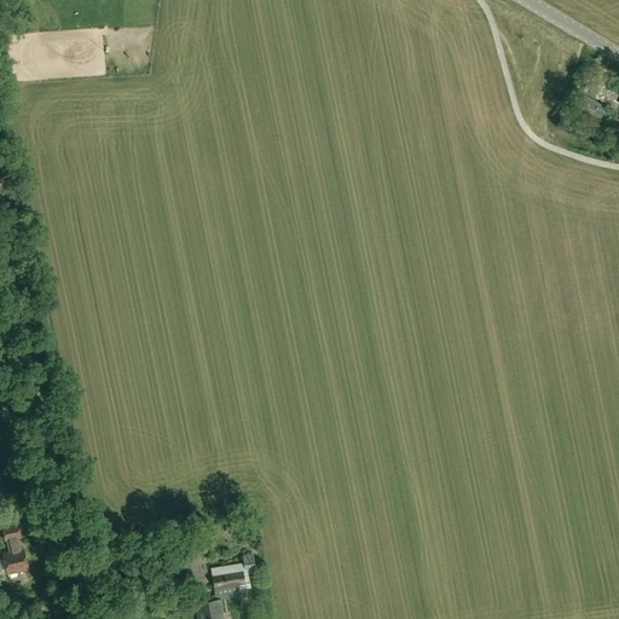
[(606,113),(608,109),(582,93),(574,104),(572,108),(584,115),(586,111),(600,121),(609,127),(615,117),(606,113)]
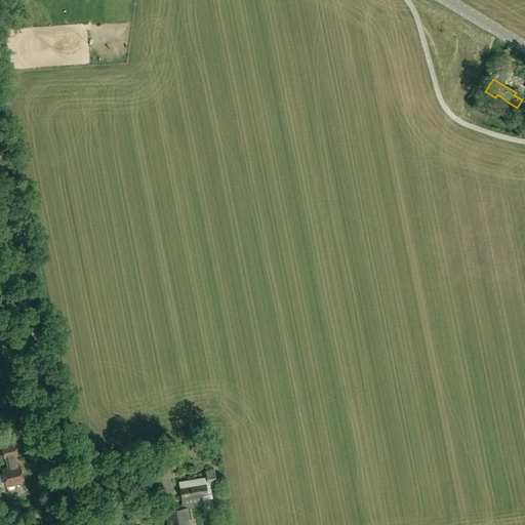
[(8,469),(3,470),(6,487),(24,483),(21,467),(18,467),(15,456),(17,456),(15,445),(2,447),(4,459),(6,458),(8,469)]
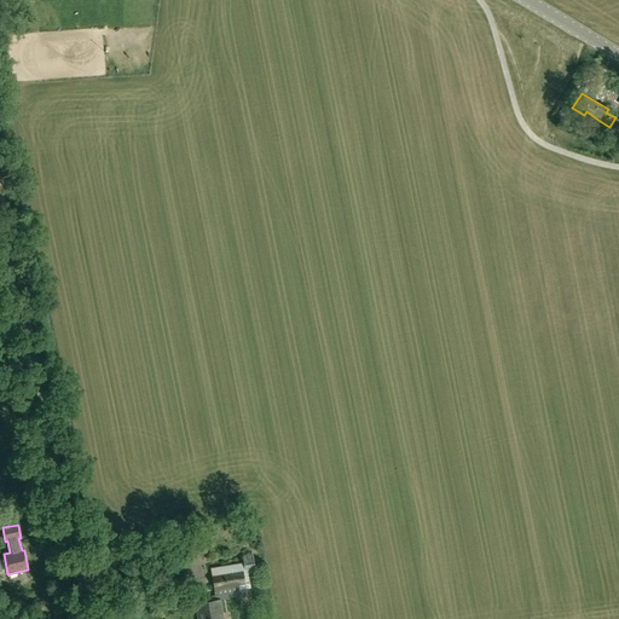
[(210,548),(195,553),(198,562),(214,557),(210,548)]
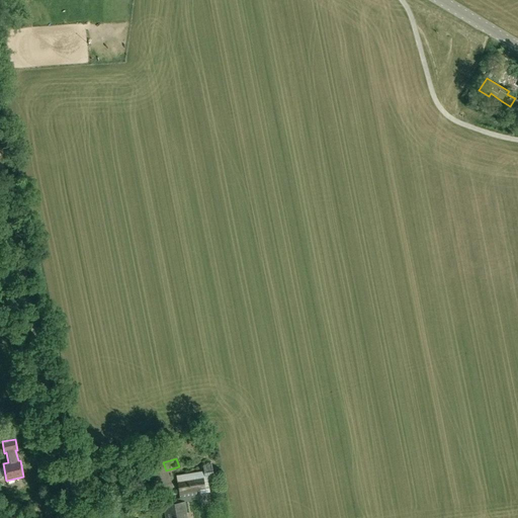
[(164,505),(166,505),(184,502),(184,503),(191,502),(191,499),(196,498),(196,495),(209,493),(207,479),(216,477),(213,464),(202,465),(203,471),(177,476),(180,497),(164,503),(164,505)]
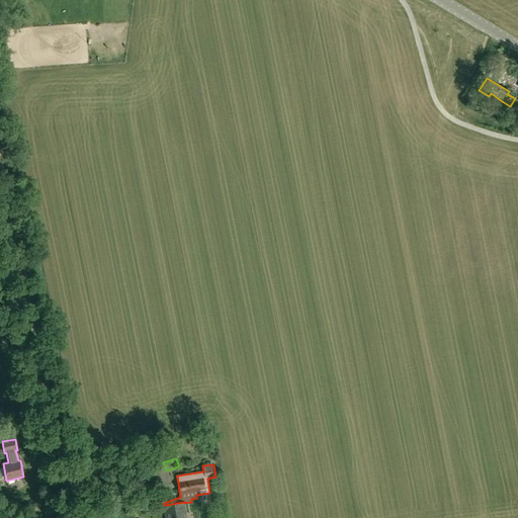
[(44,497),(46,512),(54,512),(53,496),(44,497)]
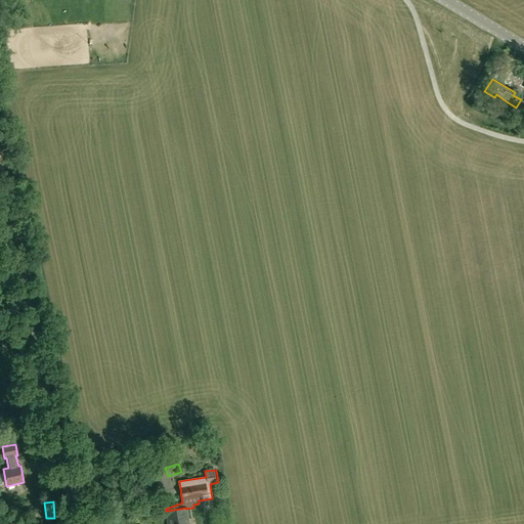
[(186,508),(168,511),(169,523),(188,523),(186,509),(186,508)]
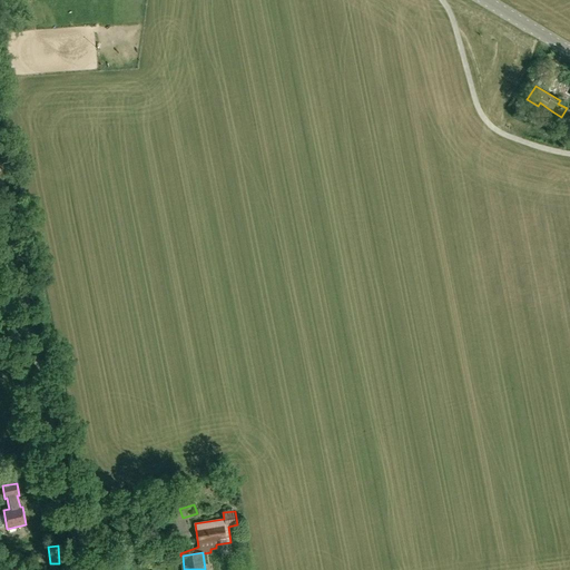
All buildings are outlined.
